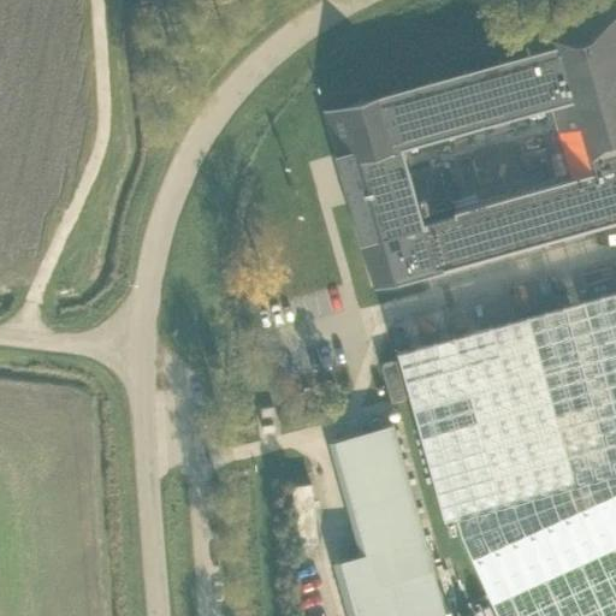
[(615,10),(532,34),(558,129),(412,170),(410,164),(410,163),(410,161),(403,163),(397,161),(394,163),(388,142),(342,155),(363,234),(365,234),(371,254),(372,261),(378,280),(615,214),(615,10)]
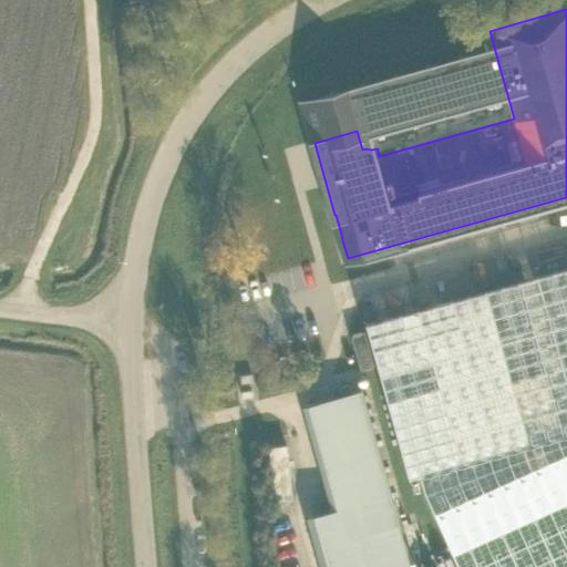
[(566,566),(566,267),(366,325),(409,477),(420,475),(424,493),(457,566),(566,566)]
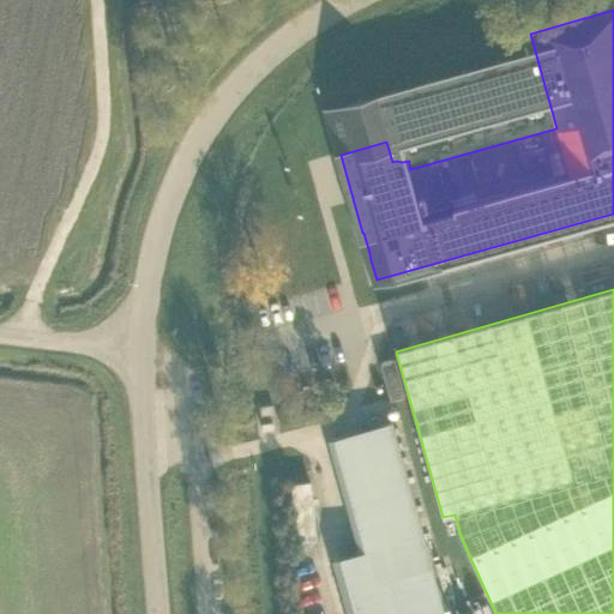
[(217,351),(206,353),(208,363),(218,362),(217,351)]
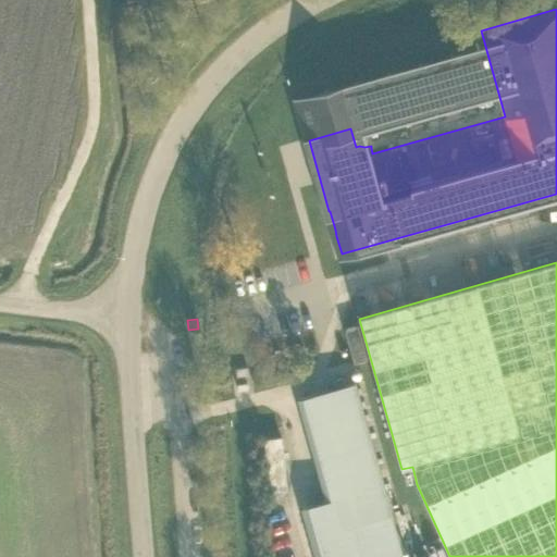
[(236,380),(248,378),(247,368),(235,370),(236,380)]
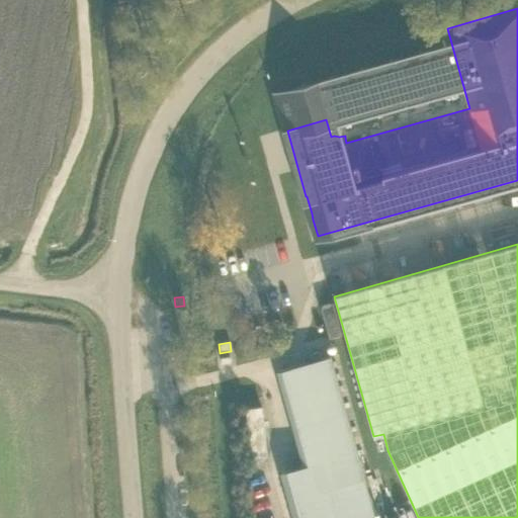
[(281,371),(308,465),(284,471),(296,517),(374,517),(330,357),(281,371)]
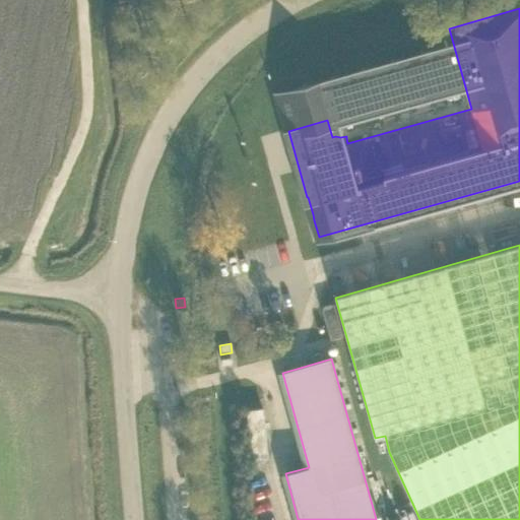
[(253,459),(270,458),(267,407),(250,408),(253,459)]
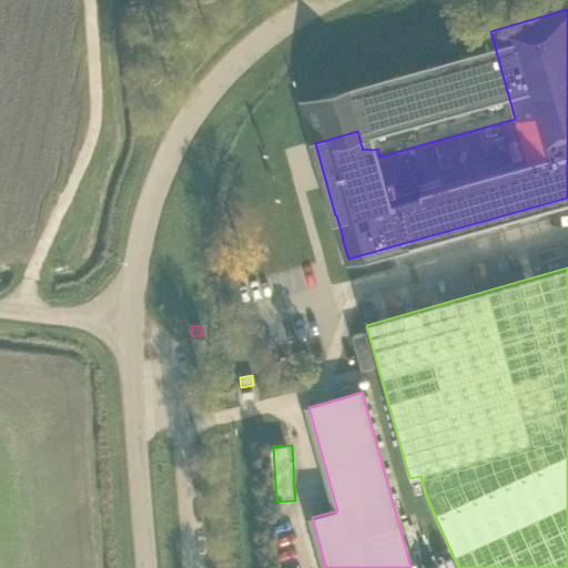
[(281,508),(282,567),(300,567),(298,507),(281,508)]
